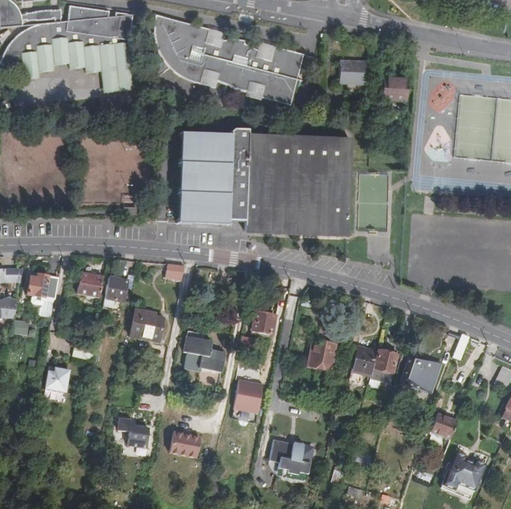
[(27,12),(20,13),(14,6),(8,1),(6,0),(0,0),(0,16),(0,26),(24,24),(22,18),(27,18),(35,17),(34,10),(27,11),(27,12)]
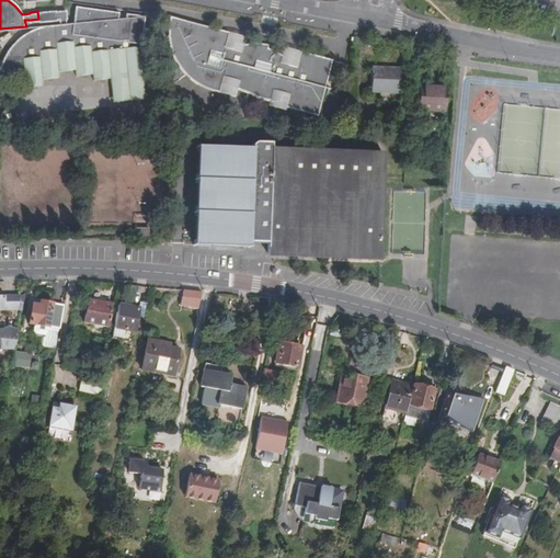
[(49,23),(33,33),(21,43),(13,52),(8,60),(2,75),(25,73),(27,86),(44,84),(44,79),(61,77),(61,72),(78,71),(78,76),(95,75),(95,80),(112,78),(113,83),(146,80),(143,45),(141,45),(141,43),(143,43),(145,14),(129,12),(129,15),(122,15),(122,11),(78,4),(75,21),(66,21),(66,16),(68,16),(67,9),(58,10),(59,18),(59,22),(49,23)]
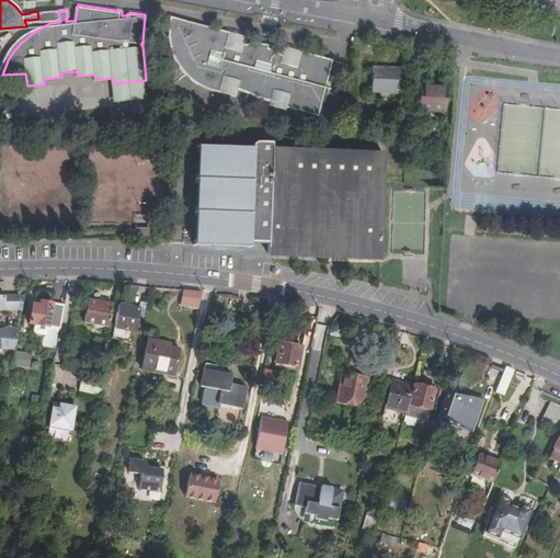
[(38,19),(59,18),(58,10),(37,11),(38,19)]
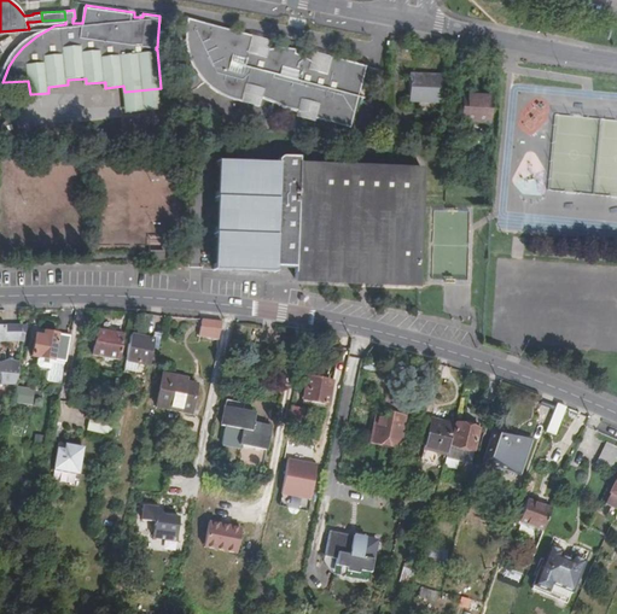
[(227,94),(242,100),(244,92),(252,93),(261,95),(281,105),(298,110),(309,111),(312,104),(318,105),(315,116),(351,127),(367,64),(331,54),(327,71),(319,69),(320,65),(313,59),(302,54),(296,52),(296,47),(268,47),(260,47),(257,53),(250,51),(255,34),(190,16),(187,28),(187,42),(190,56),(196,68),(204,79),(216,88),(227,94)]
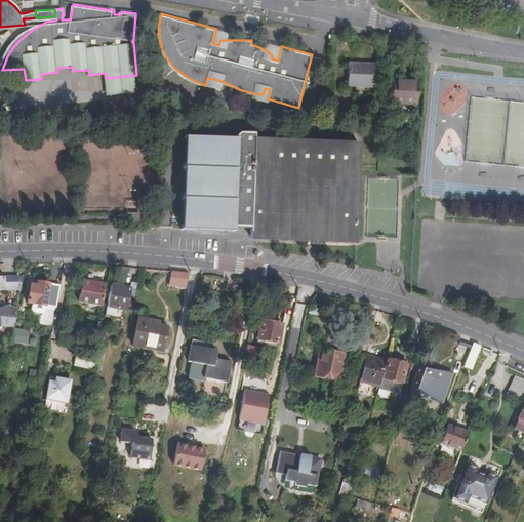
[(220,40),(228,40),(230,32),(216,29),(212,43),(218,45),(220,40)]
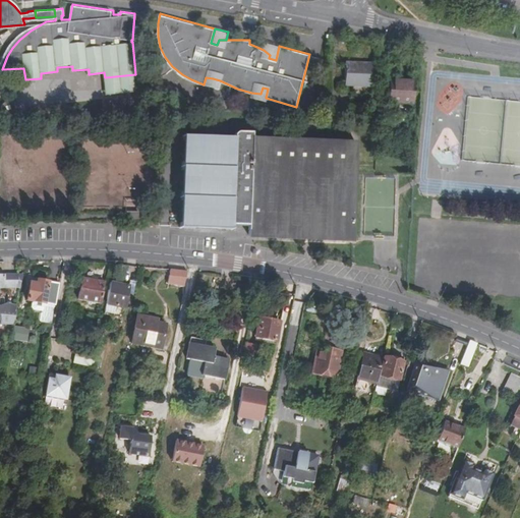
[(276,60),(279,46),(266,43),(264,50),(270,55),(269,58),(276,60)]
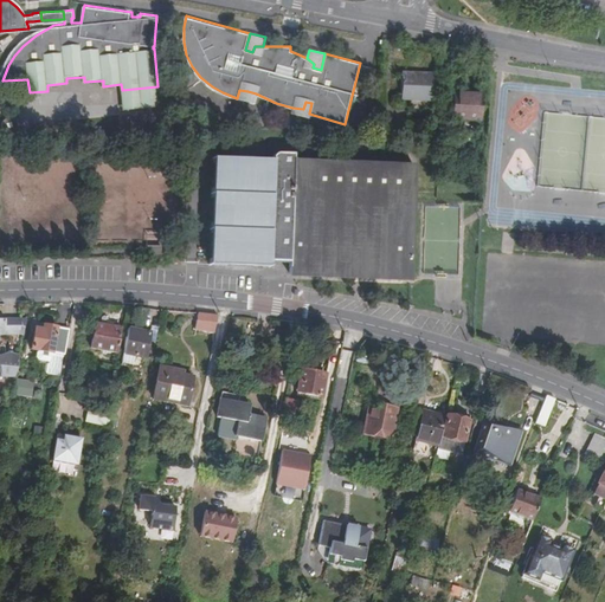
[(403,69),(401,98),(435,98),(435,70),(403,69)]
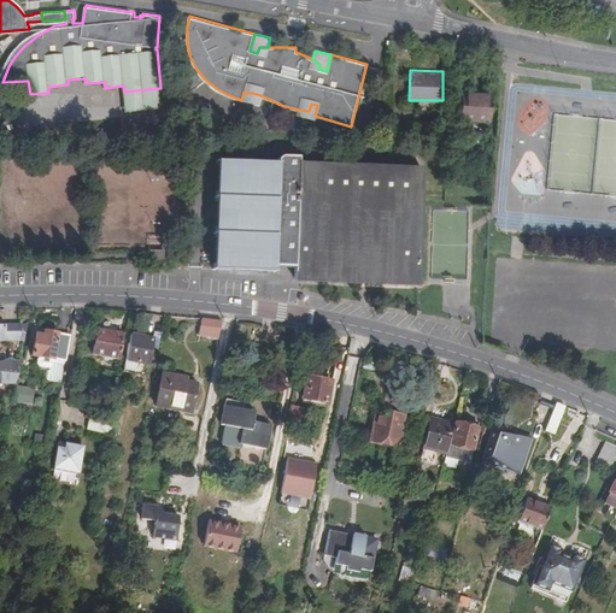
[(160,88),(124,92),(128,111),(162,106),(160,88)]
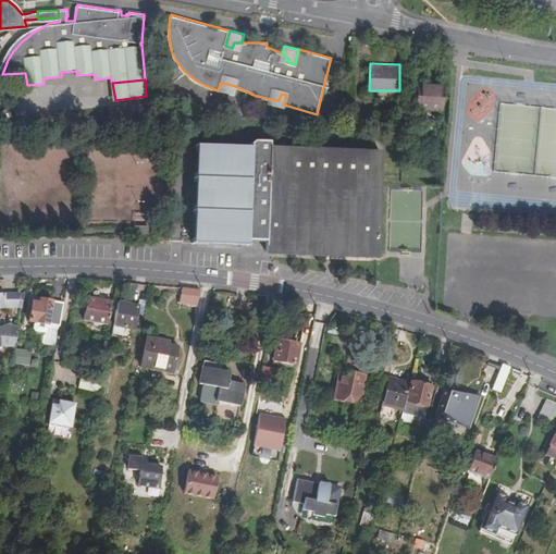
[(417,82),(416,108),(443,109),(444,83),(417,82)]
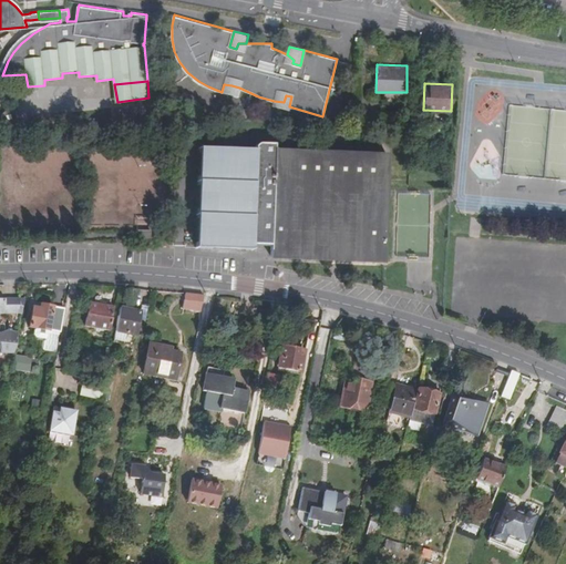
[(237,96),(239,88),(232,85),(224,84),(222,92),(237,96)]
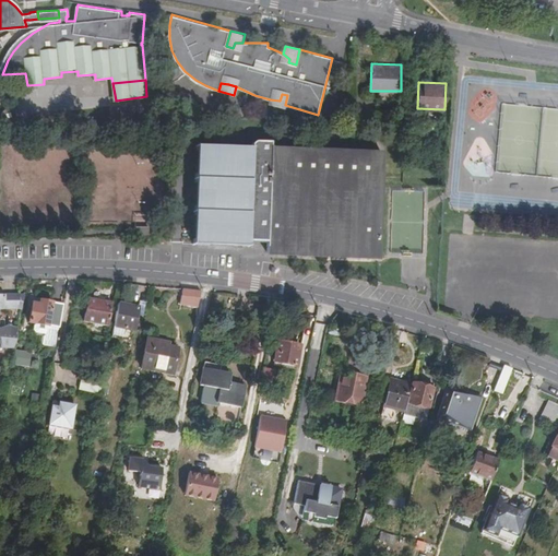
[(485,113),(494,105),(484,93),(474,101),(485,113)]
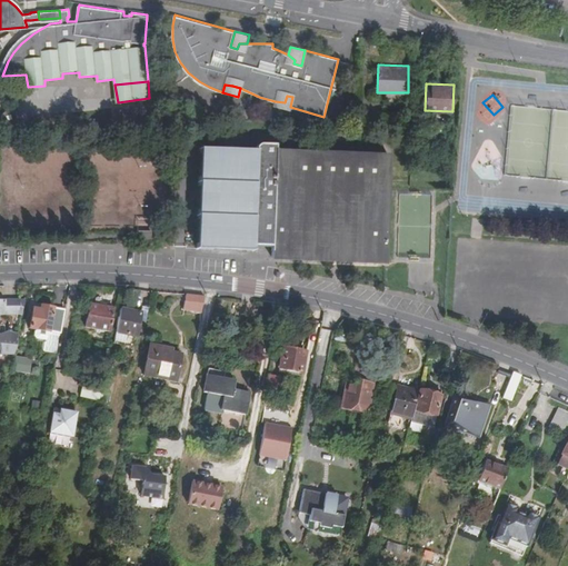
[(289,111),(290,107),(292,97),(287,96),(285,102),(275,101),(273,106),(289,111)]
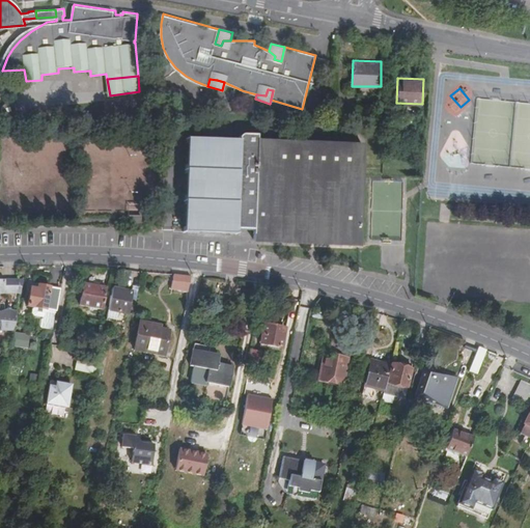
[(239,138),(188,136),(184,228),(184,230),(235,232),(235,228),(235,225),(253,226),(253,229),(253,233),(255,233),(360,238),(363,143),(257,139),(257,133),(244,132),(240,136),(239,138)]
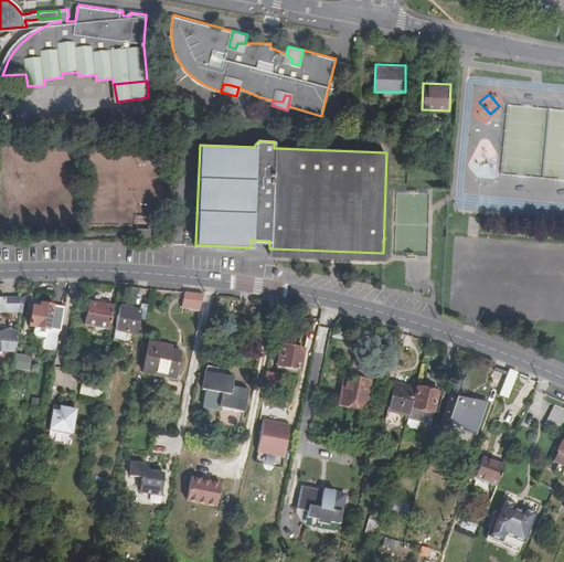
[(137,214),(137,228),(151,228),(151,214),(137,214)]
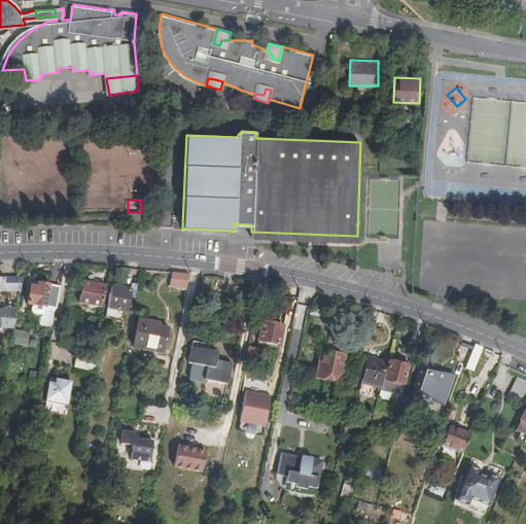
[(140,224),(141,214),(128,213),(127,223),(140,224)]
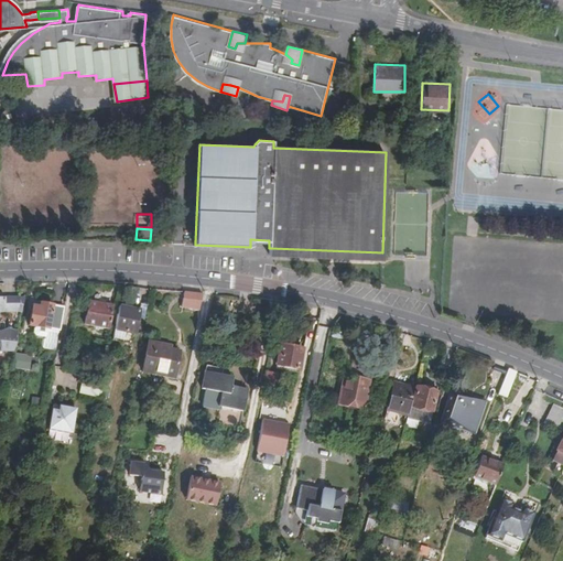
[(382,252),(271,248),(270,256),(277,256),(382,260),(382,252)]
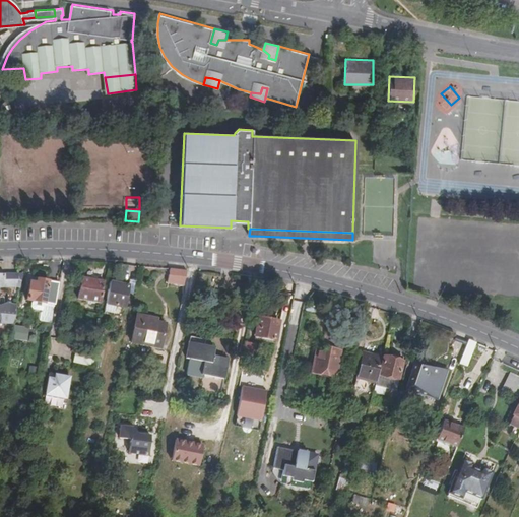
[(106,266),(86,263),(81,284),(76,283),(73,297),(99,302),(106,266)]
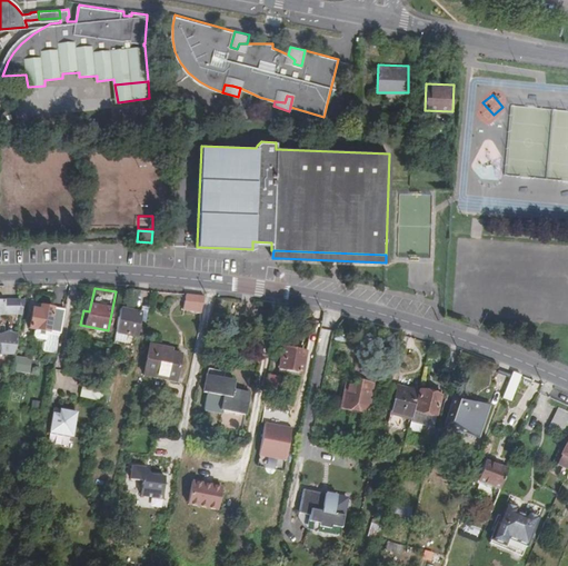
[(201,311),(205,293),(186,291),(182,307),(201,311)]
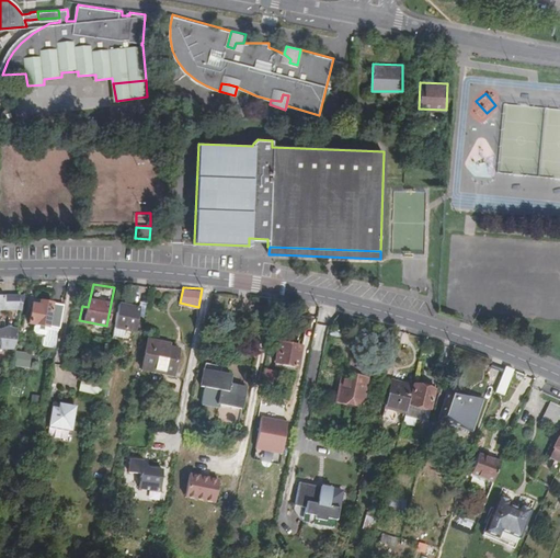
[(0,344),(16,345),(20,325),(11,323),(3,328),(0,327),(0,322),(2,308),(23,308),(25,296),(21,296),(21,294),(0,293),(0,344)]
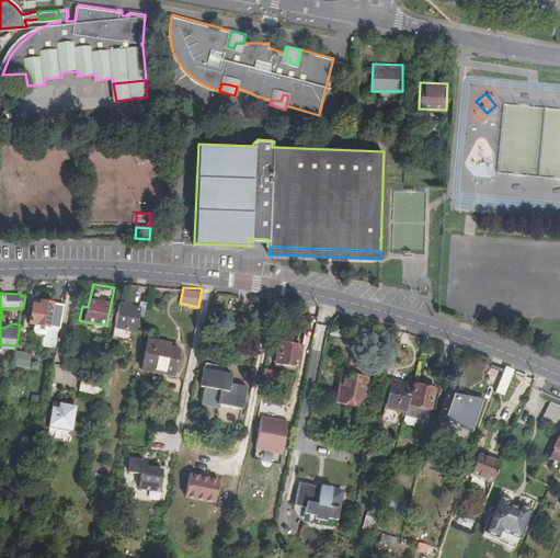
[(118,297),(112,333),(123,336),(124,326),(134,327),(138,305),(128,303),(129,299),(118,297)]
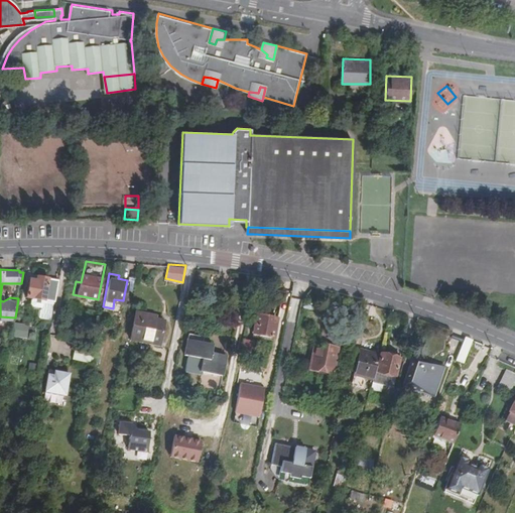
[(37,304),(42,305),(41,310),(53,313),(56,297),(59,279),(38,275),(37,279),(31,278),(28,292),(37,294),(36,302),(37,304)]
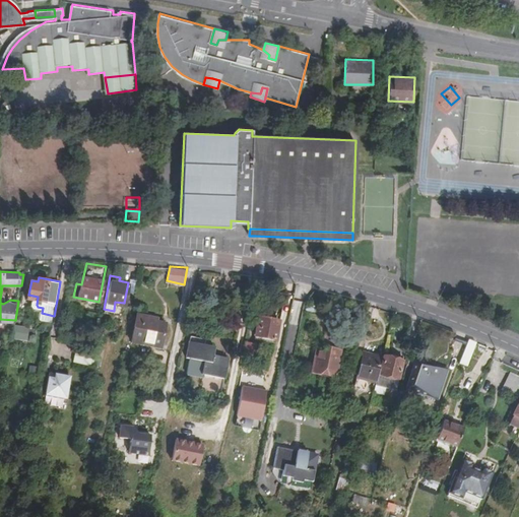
[(132,341),(141,342),(142,338),(161,342),(166,321),(156,319),(156,316),(137,313),(132,341)]
